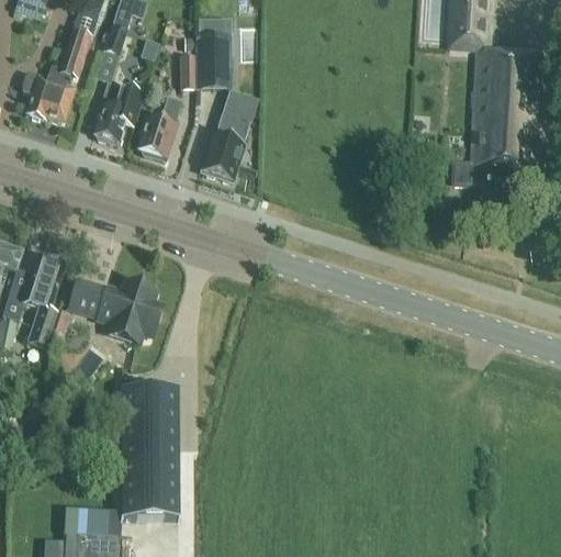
[(41,21),(47,0),(18,0),(14,12),(41,21)]
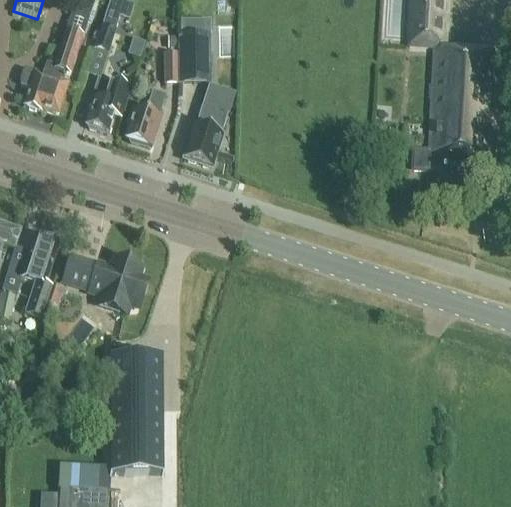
[(88,18),(93,0),(75,0),(71,13),(88,18)]
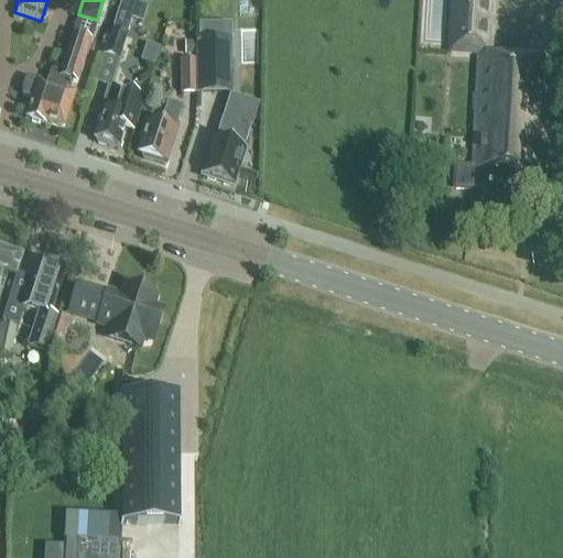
[(119,0),(111,25),(127,31),(137,0),(119,0)]
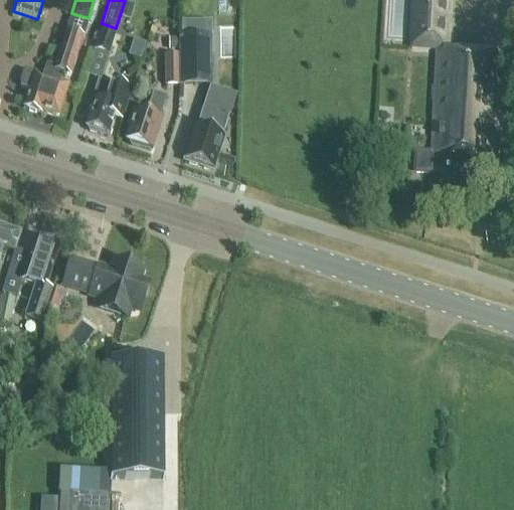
[(413,168),(434,170),(432,193),(439,194),(438,204),(461,205),(463,172),(499,174),(506,49),(451,46),(453,0),(416,0),(413,45),(439,47),(434,152),(414,151),(413,168)]
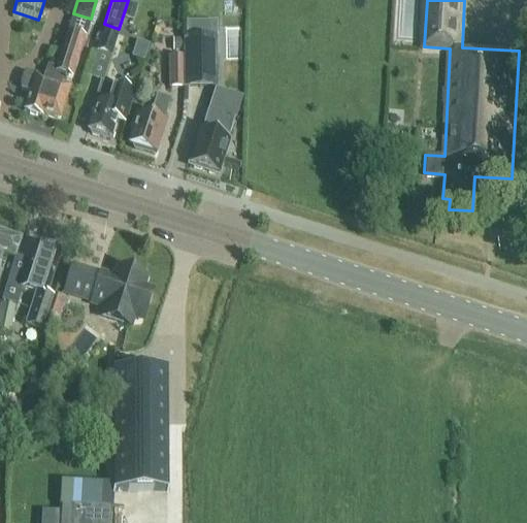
[(72,74),(89,21),(72,15),(57,66),(53,64),(50,74),(44,73),(43,75),(35,73),(25,107),(27,108),(30,110),(36,112),(40,112),(42,113),(43,111),(60,117),(70,85),(65,83),(68,72),(72,74)]
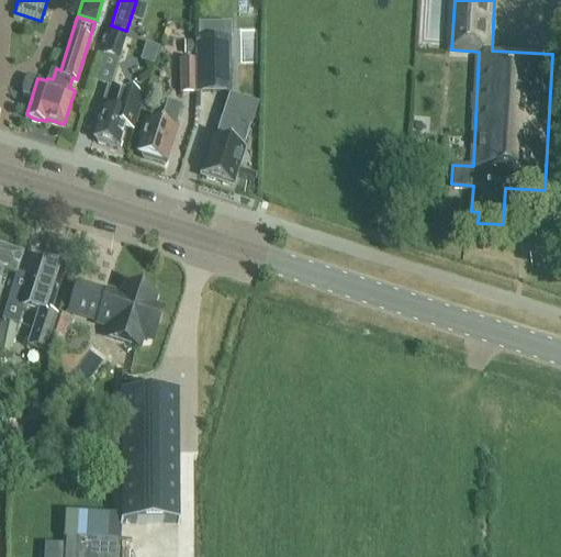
[(111,25),(103,52),(119,57),(127,31),(111,25)]
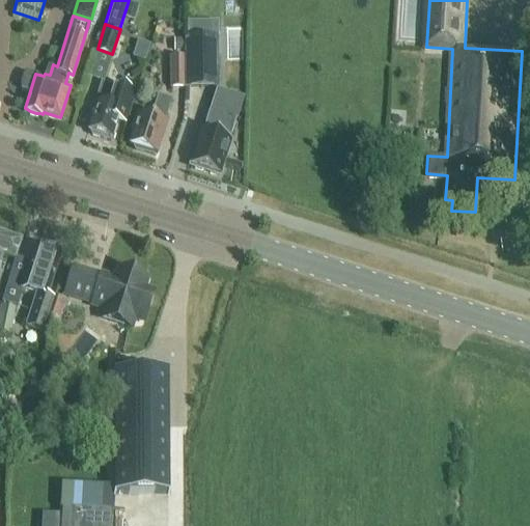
[(134,51),(138,35),(121,30),(116,46),(134,51)]
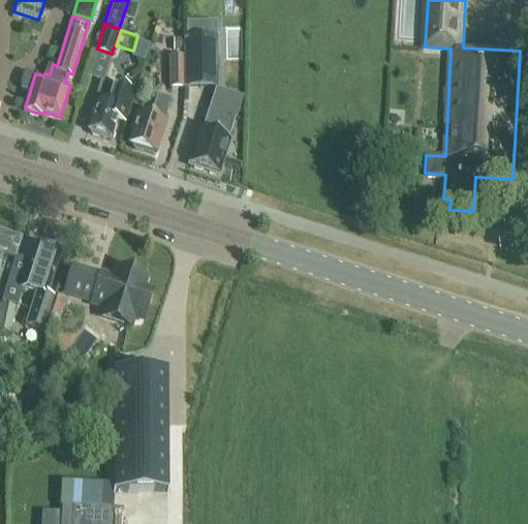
[(218,84),(217,32),(184,33),(184,36),(184,49),(184,53),(185,53),(185,56),(184,85),(218,84)]
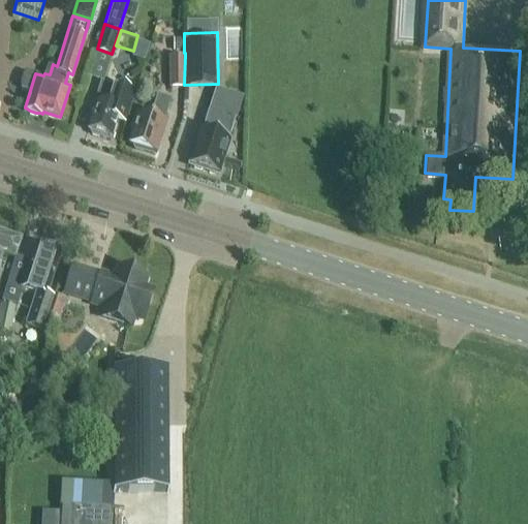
[(184,49),(184,36),(174,36),(174,49),(184,49)]
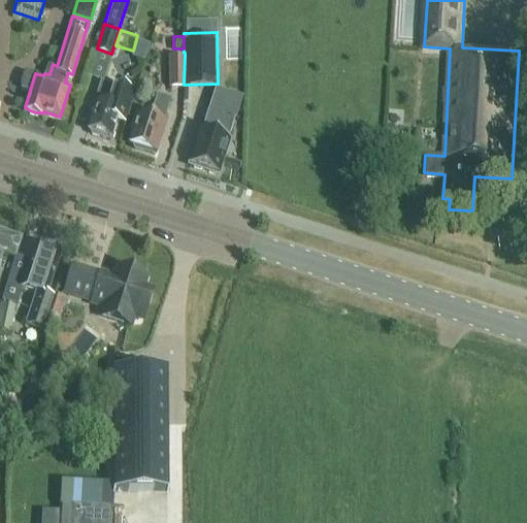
[(185,56),(185,53),(184,53),(169,53),(170,85),(184,85),(185,56)]
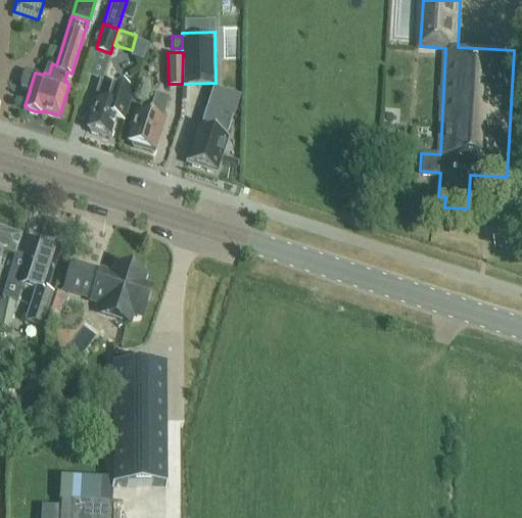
[(134,88),(112,81),(103,78),(97,96),(96,97),(94,97),(91,107),(93,108),(88,126),(110,133),(120,104),(128,106),(134,88)]
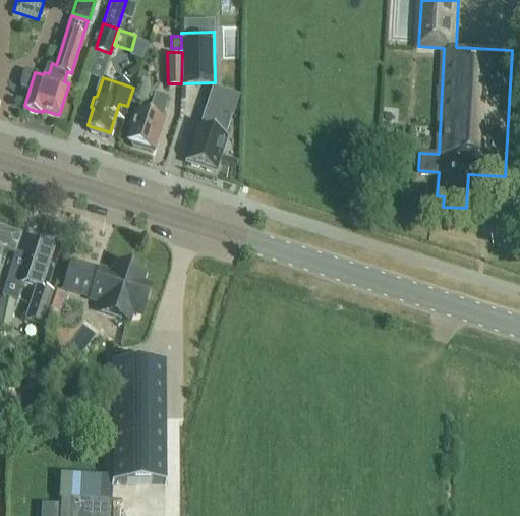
[(162,116),(166,105),(169,95),(157,90),(150,112),(136,108),(131,124),(133,124),(128,138),(132,139),(133,142),(141,146),(143,144),(154,147),(164,117),(162,116)]
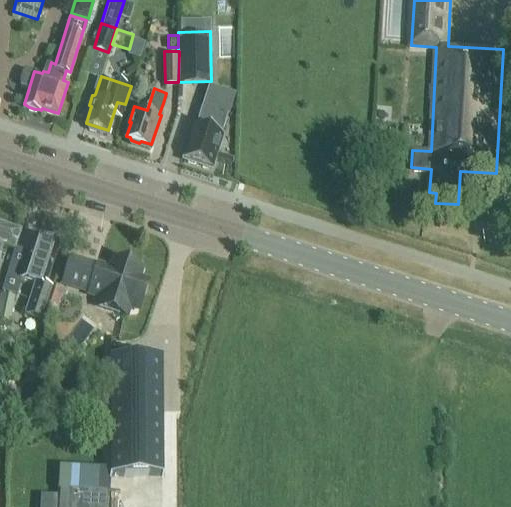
[(195,124),(193,123),(188,138),(190,138),(184,156),(187,157),(188,159),(195,161),(198,160),(212,165),(217,150),(218,150),(224,133),(222,132),(233,99),(206,90),(195,124)]
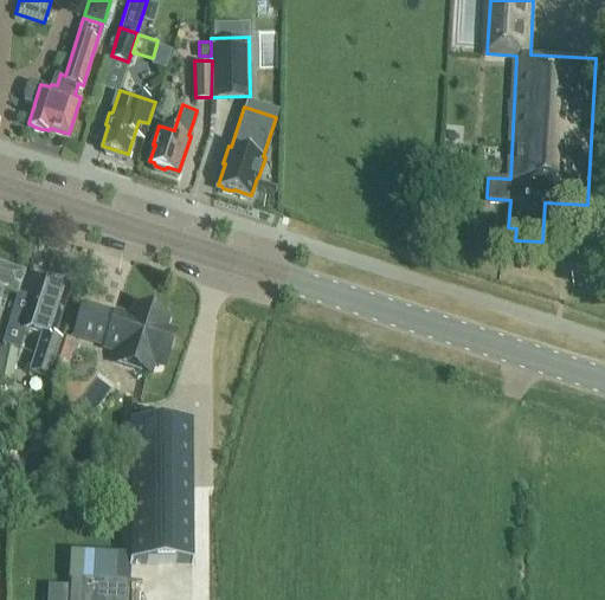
[(0,294),(2,286),(18,292),(25,272),(10,266),(0,263),(0,294)]
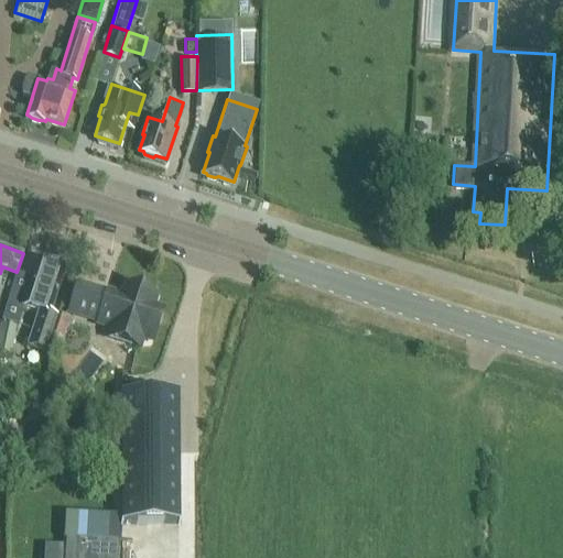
[(51,313),(65,266),(39,258),(24,304),(40,309),(30,342),(46,348),(49,340),(51,341),(51,336),(57,315),(51,313)]
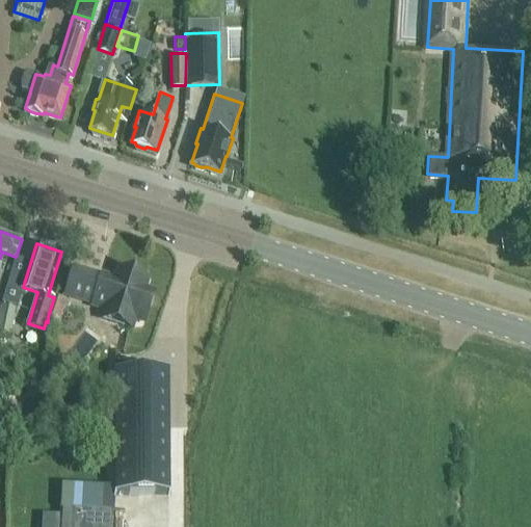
[(107,306),(115,278),(103,273),(102,275),(76,267),(68,291),(95,299),(94,301),(107,306)]
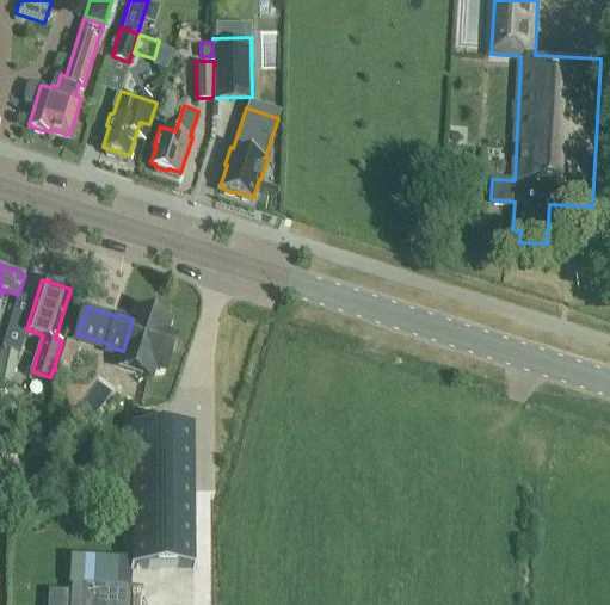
[(164,364),(173,332),(165,329),(167,320),(136,310),(133,319),(123,351),(119,360),(152,370),(154,362),(164,364)]
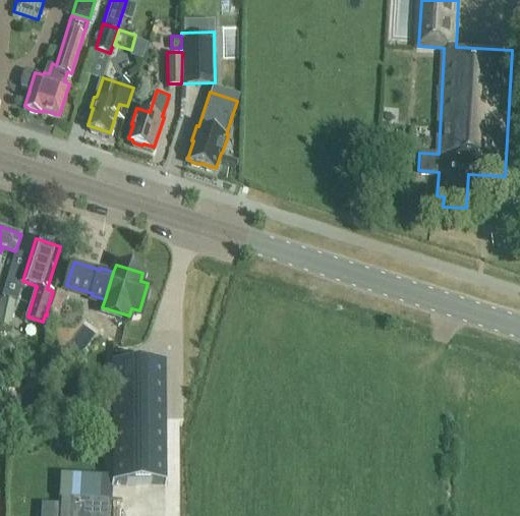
[(64,294),(53,291),(47,310),(47,316),(57,319),(64,294)]
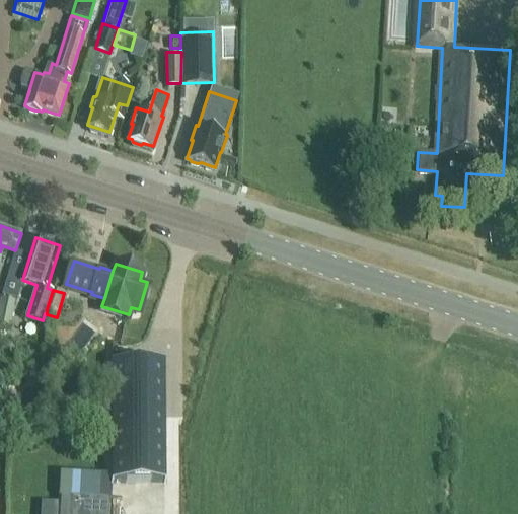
[(0,320),(9,323),(15,297),(2,294),(0,301),(0,320)]
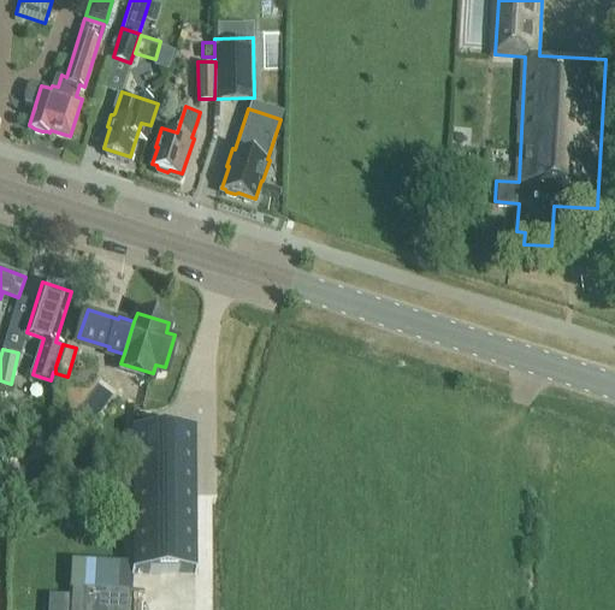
[(134,572),(197,572),(197,430),(134,430),(134,572)]
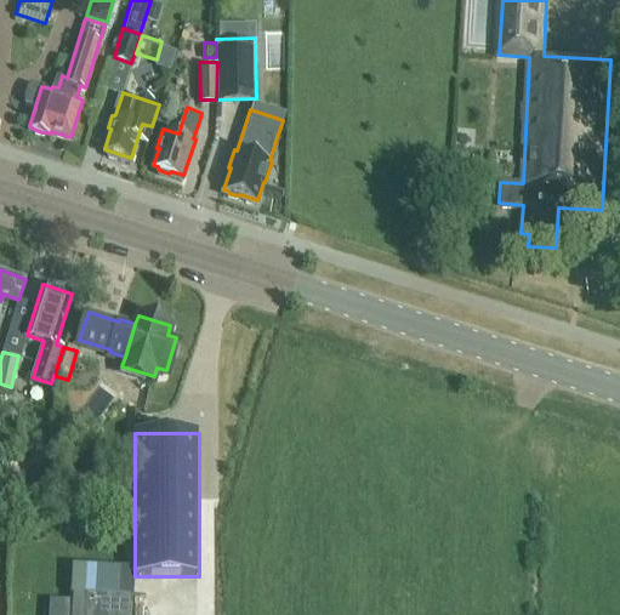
[(72,588),(69,614),(129,614),(130,592),(72,588)]
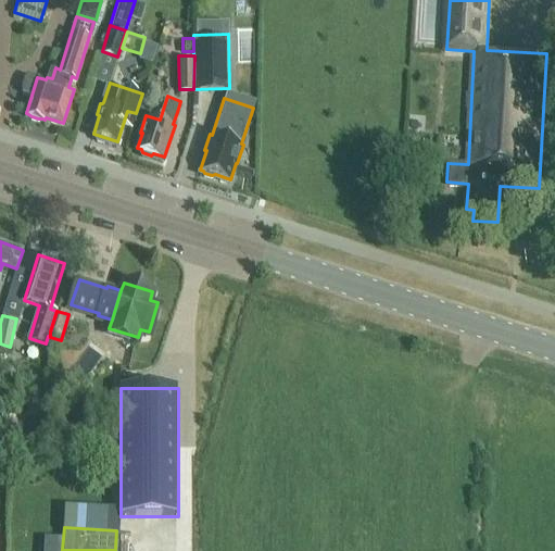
[(122,550),(160,550),(160,533),(122,533),(122,550)]
